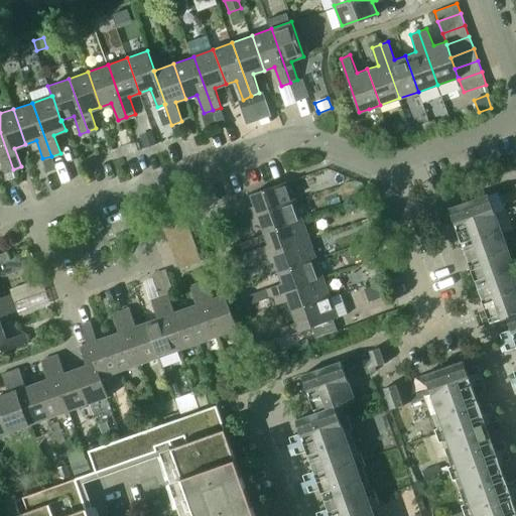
[(222,110),(214,113),(218,123),(226,120),(222,110)]
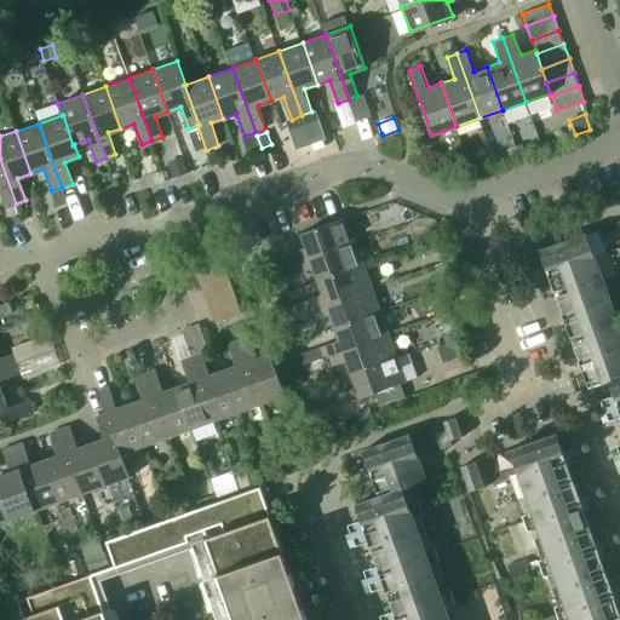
[(247,153),(259,148),(254,135),(242,139),(247,153)]
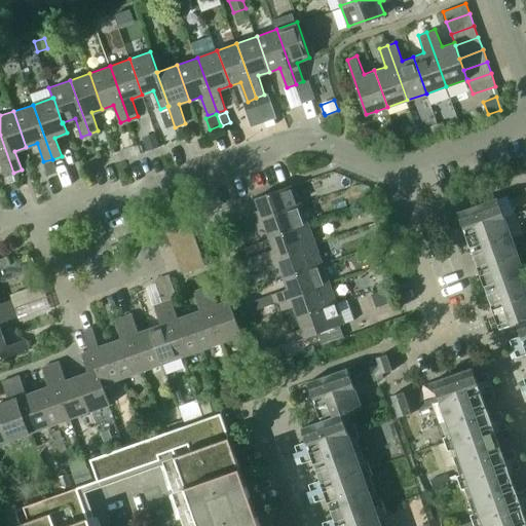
[(444,122),(430,127),(434,134),(446,129),(444,122)]
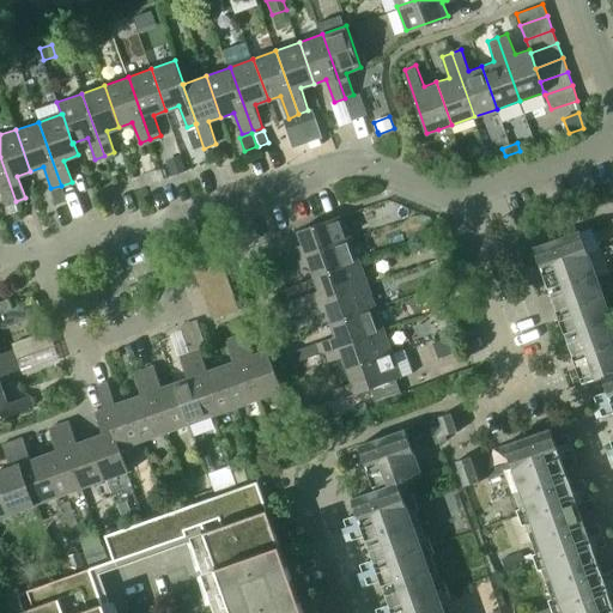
[(167,161),(173,177),(187,171),(180,155),(167,161)]
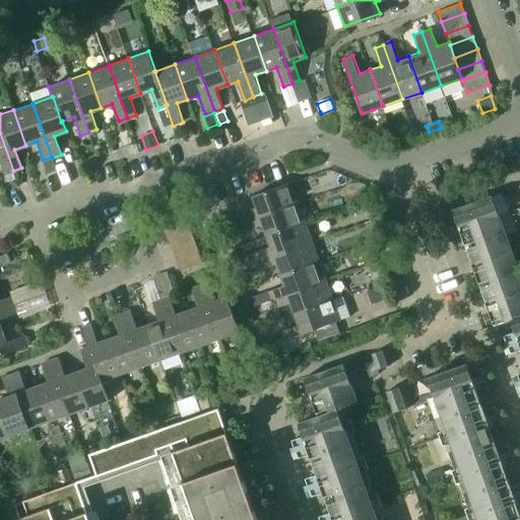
[(0,158),(5,174),(13,171),(0,133),(0,158)]
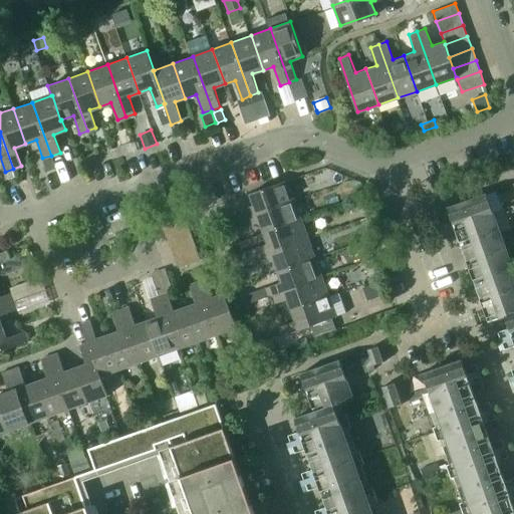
[(55,169),(51,156),(42,158),(47,171),(55,169)]
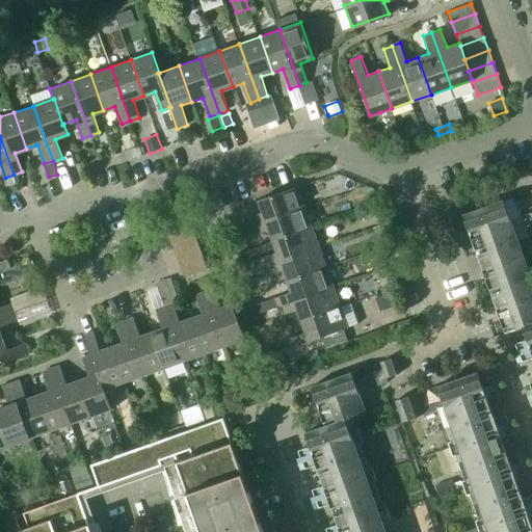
[(249,228),(304,208),(297,187),(258,202),(262,213),(246,218),(249,228)]
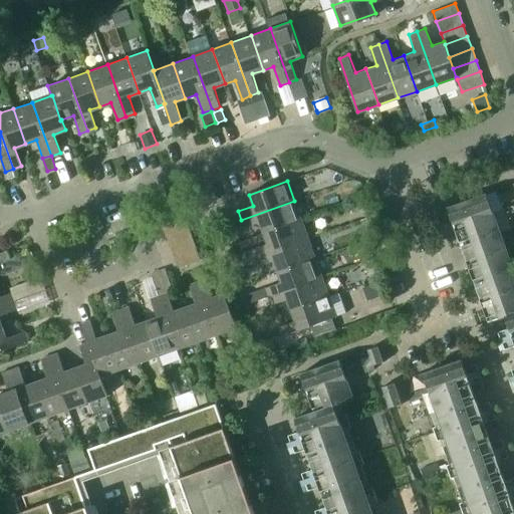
[(493,214),(486,194),(448,208),(455,227),(493,214)]
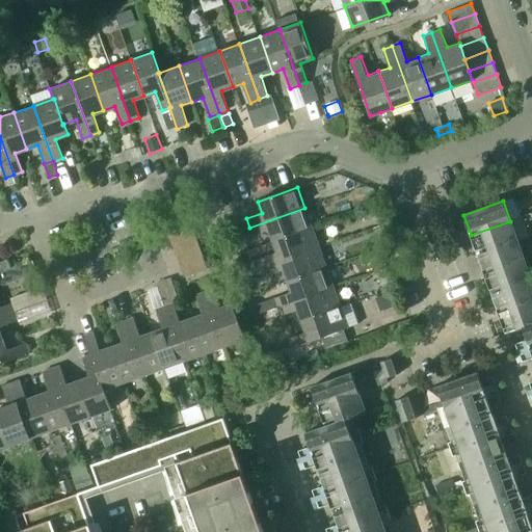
[(311,227),(304,208),(249,228),(253,236),(268,231),(271,240),(311,227)]
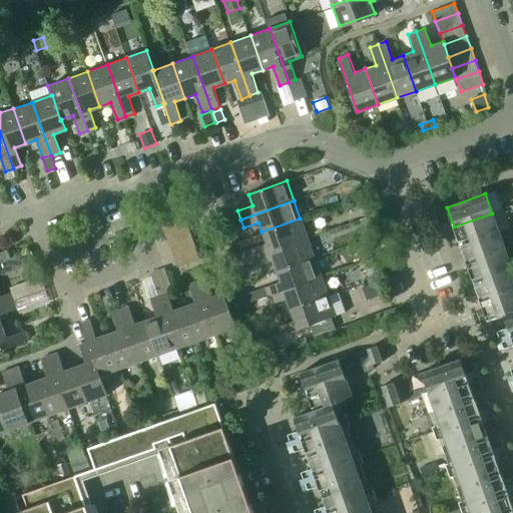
[(165,233),(188,225),(183,212),(160,220),(165,233)]
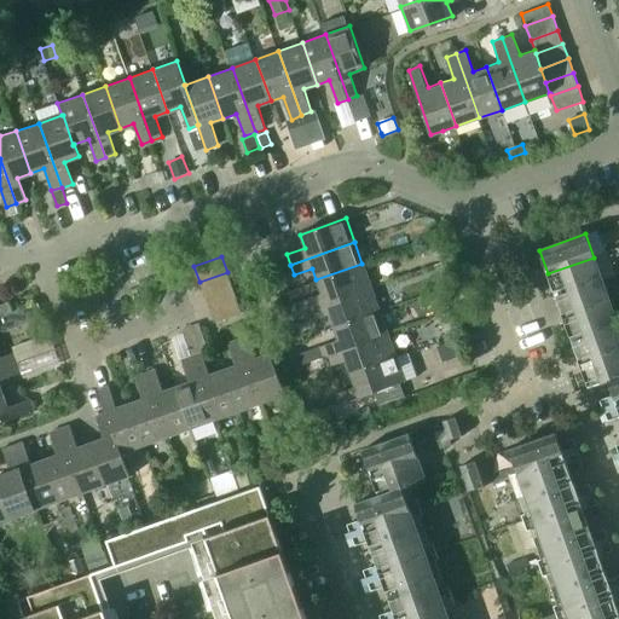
[(594,258),(548,273),(556,296),(602,279),(594,258)]
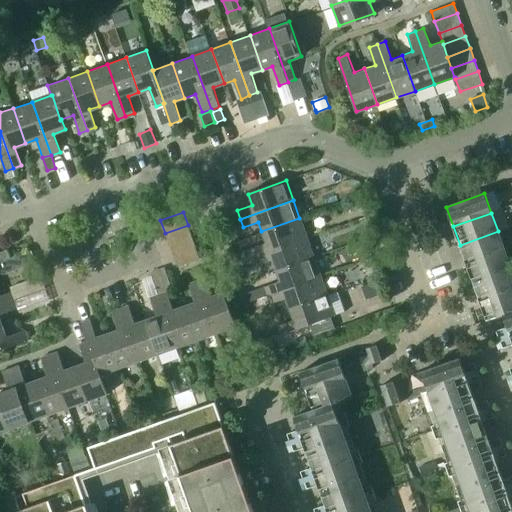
[(214,217),(217,225),(227,221),(224,214),(214,217)]
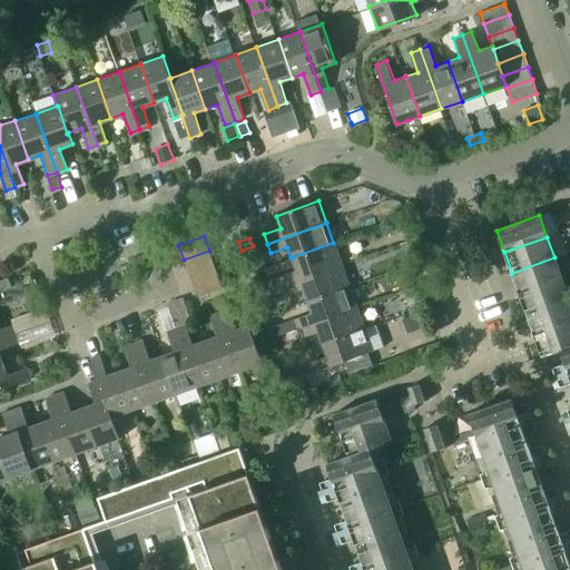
[(342,265),(333,243),(291,257),(296,271),(279,277),(283,286),(342,265)]
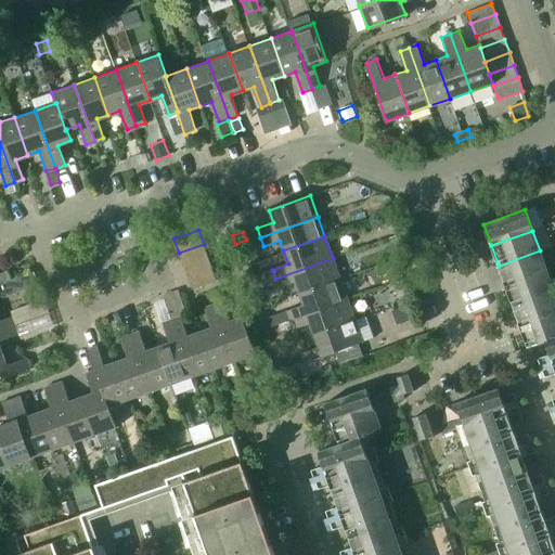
[(239,255),(252,250),(247,240),(246,240),(235,244),(239,255)]
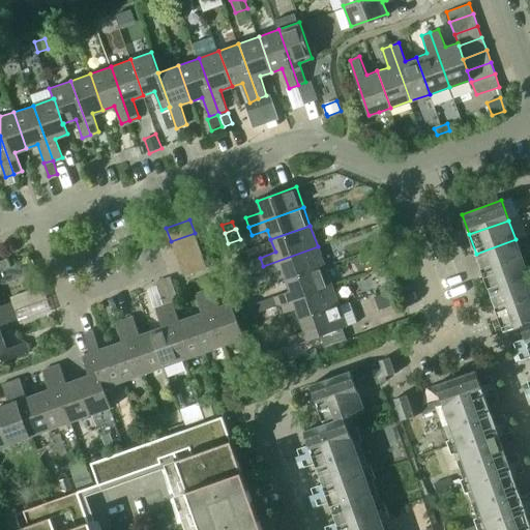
[(175,253),(198,244),(195,233),(171,241),(175,253)]
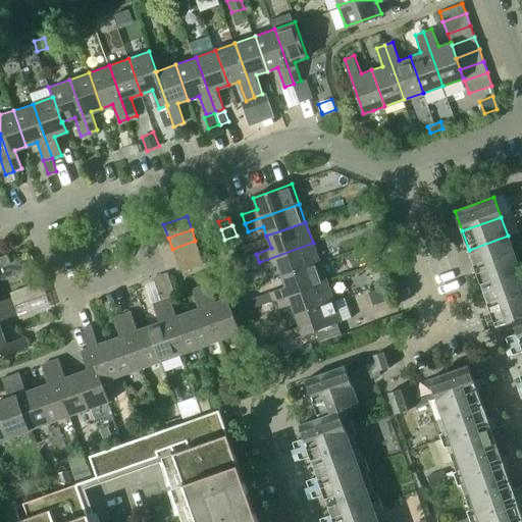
[(514,255),(508,236),(469,250),(475,269),(514,255)]
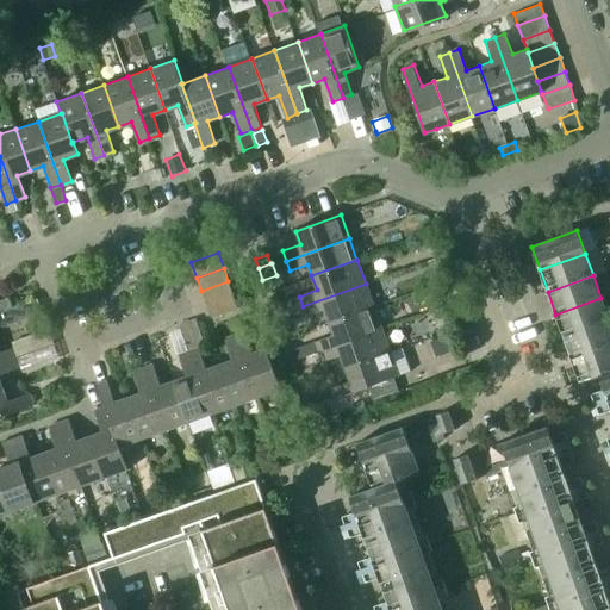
[(206,304),(234,294),(228,281),(201,291),(206,304)]
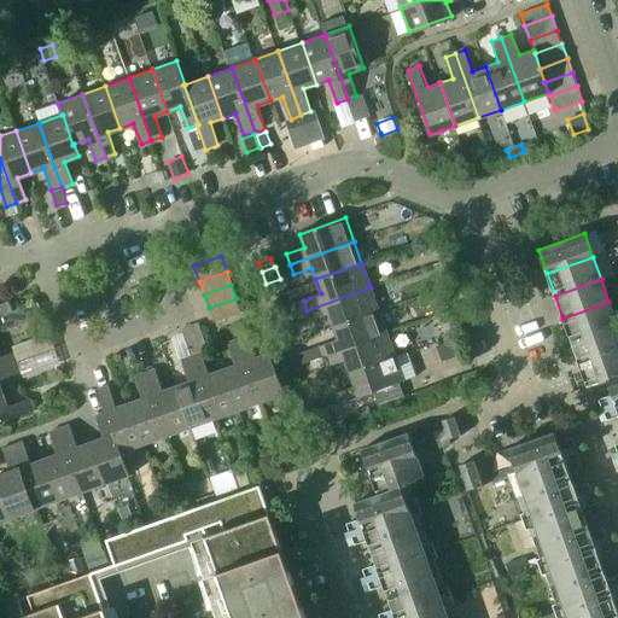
[(378,309),(371,287),(307,310),(310,321),(328,314),(332,325),(378,309)]
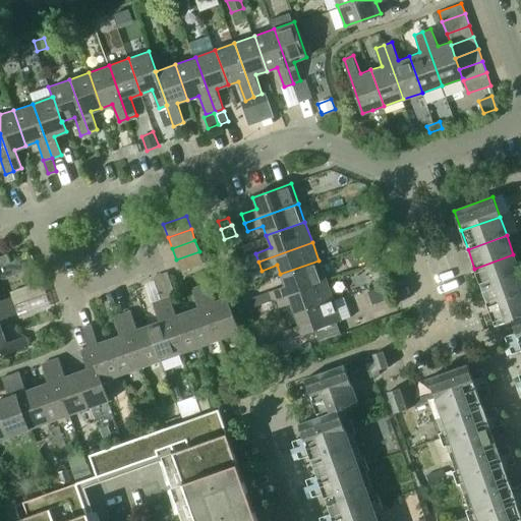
[(176,259),(180,271),(203,263),(199,251),(176,259)]
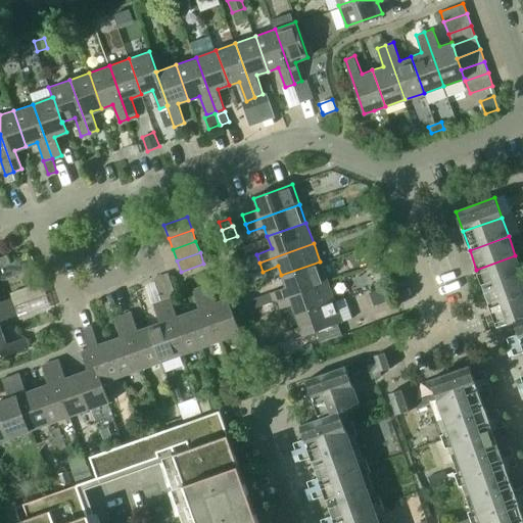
[(259,263),(256,254),(240,259),(243,269),(251,266),(259,263)]
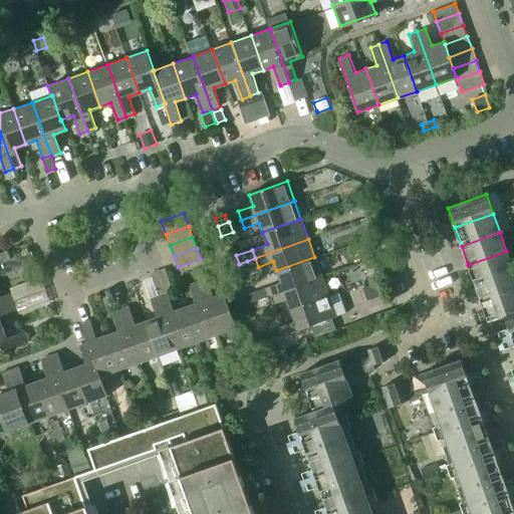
[(7,251),(0,253),(0,263),(11,259),(7,251)]
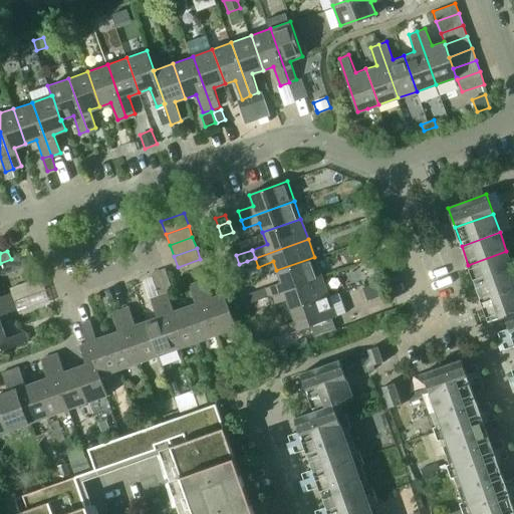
[(513,270),(506,251),(468,265),(475,283),(513,270)]
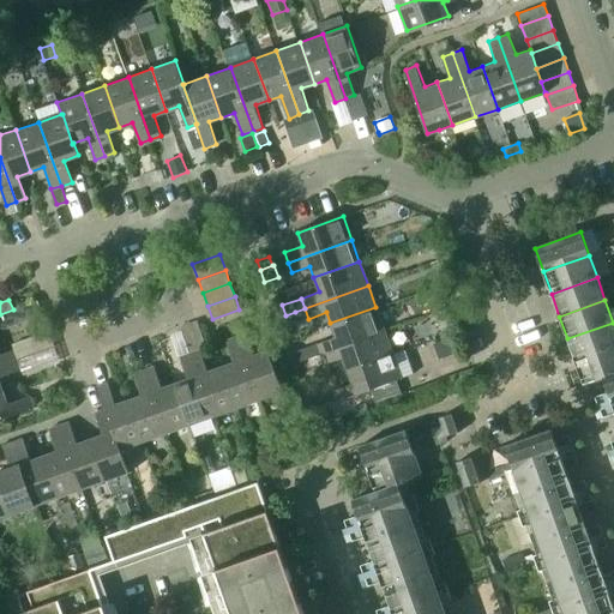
[(384,331),(375,307),(330,323),(335,338),(317,344),(321,355),(384,331)]
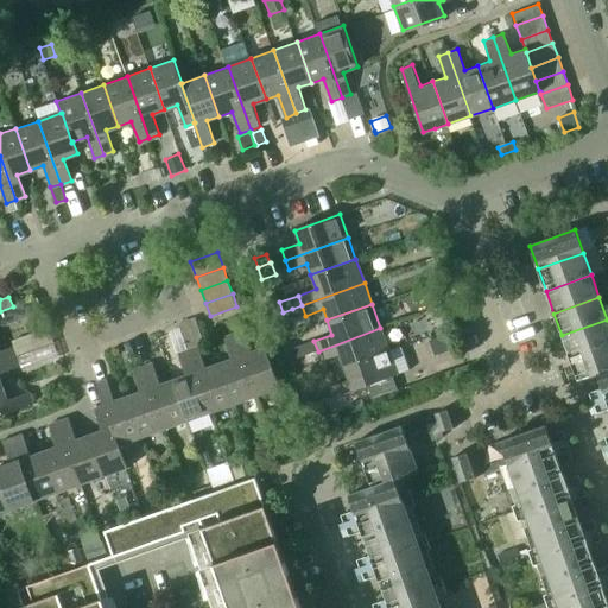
[(18,321),(13,306),(0,311),(4,322),(5,325),(18,321)]
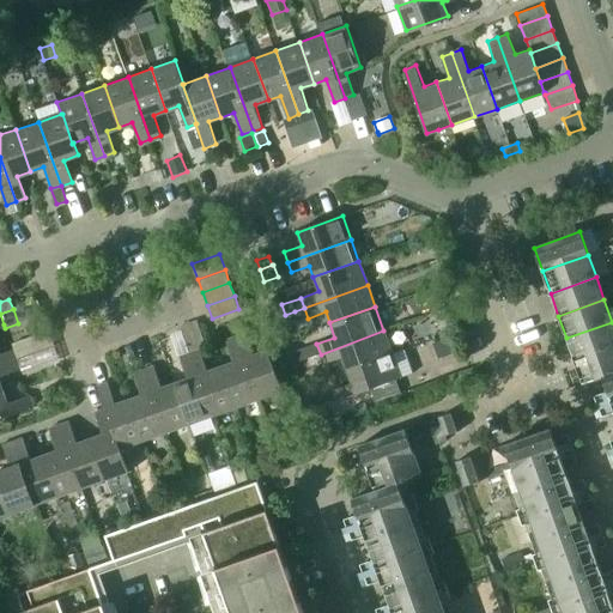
[(285,315),(283,316),(286,326),(298,322),(295,311),(285,315)]
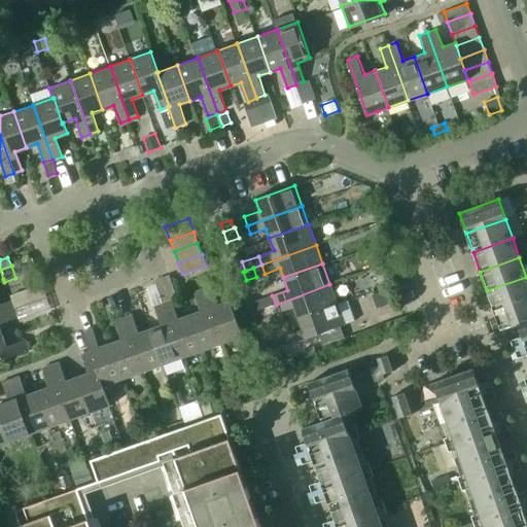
[(526,297),(526,279),(526,277),(487,290),(494,310),(526,297)]
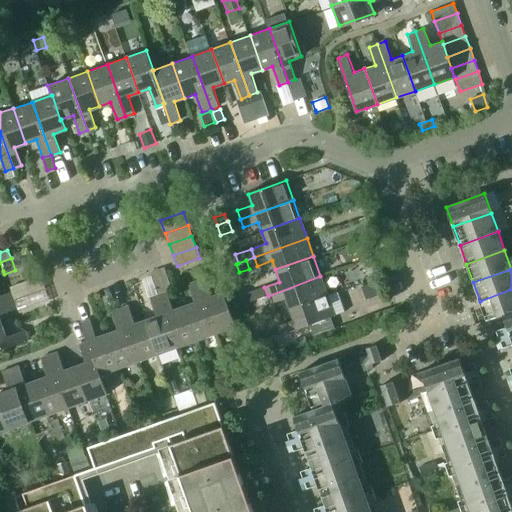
[(327,295),(320,276),(268,296),(271,304),(286,299),(289,309),(327,295)]
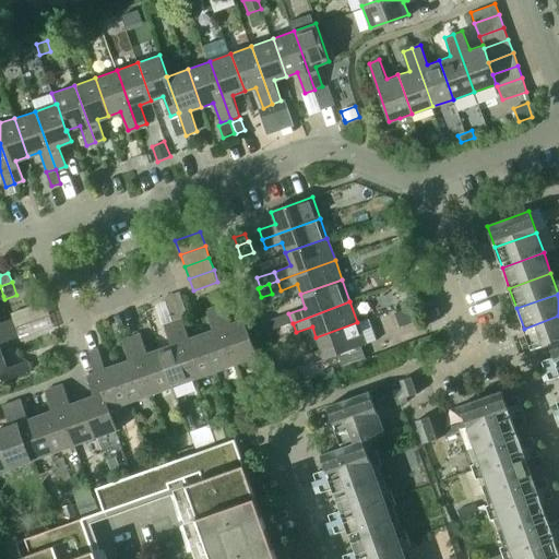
[(224,305),(215,308),(236,365),(258,357),(244,319),(232,324),(224,305)]
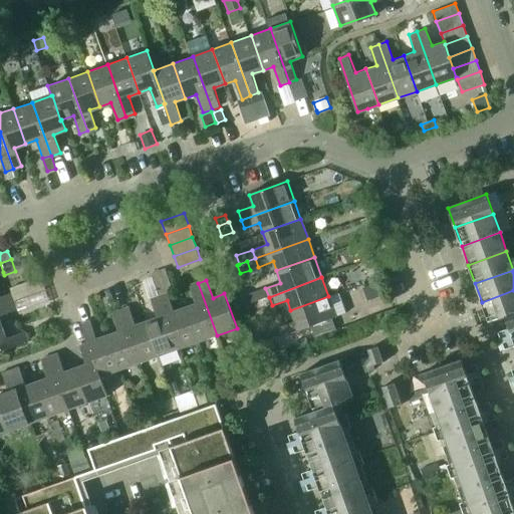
[(196,304),(185,307),(198,342),(217,335),(198,283),(190,286),(196,304)]
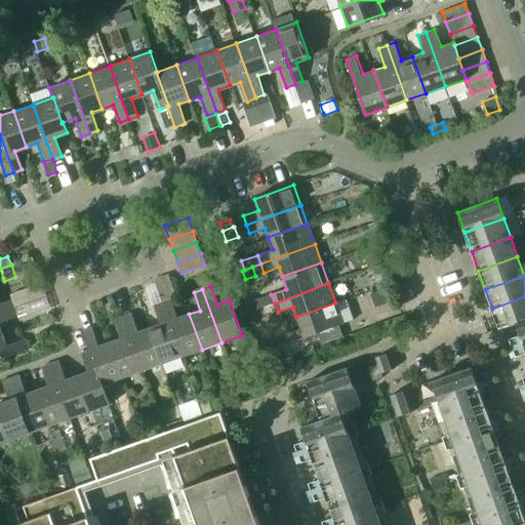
[(385,289),(369,294),(374,308),(390,303),(385,289)]
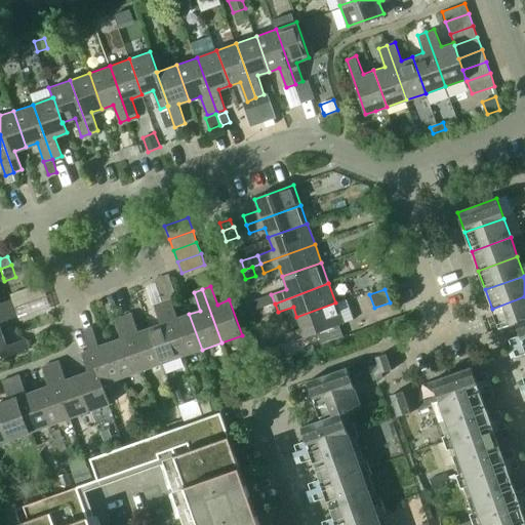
[(14,308),(28,304),(23,290),(9,295),(11,299),(14,308)]
